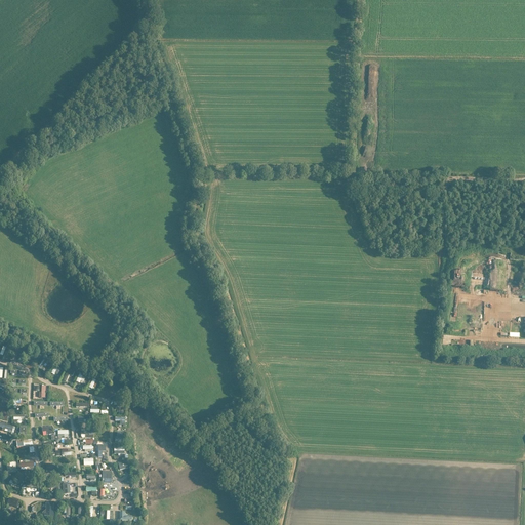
[(469,359),(470,347),(467,347),(467,345),(466,345),(466,347),(461,347),(460,358),(469,359)]
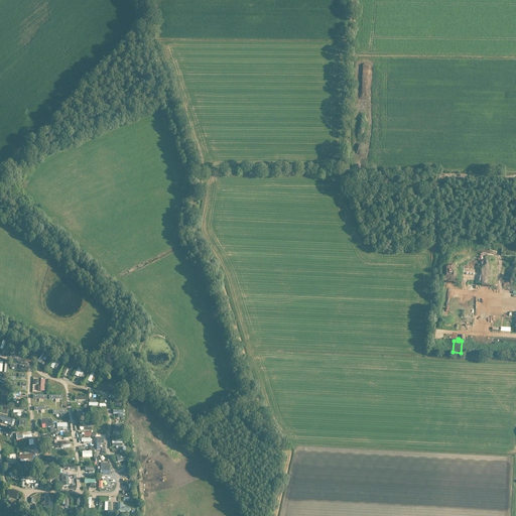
[(43,354),(38,363),(40,364),(46,356),(43,354)]
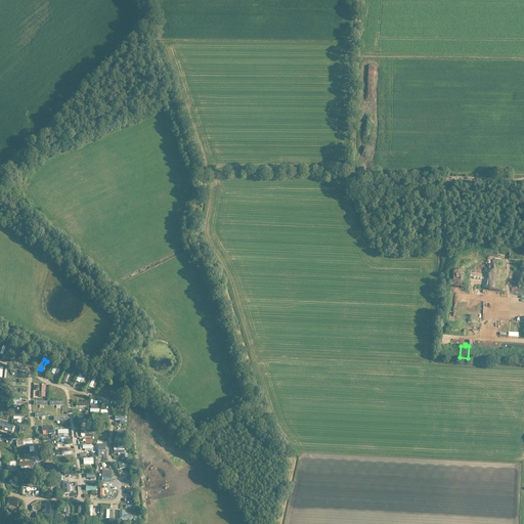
[(52,426),(42,427),(42,432),(46,431),(46,435),(52,434),(52,426)]
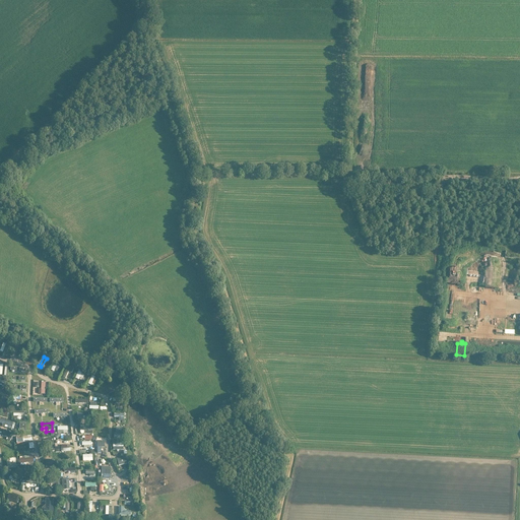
[(59,479),(48,480),(48,484),(56,484),(56,488),(60,488),(59,479)]
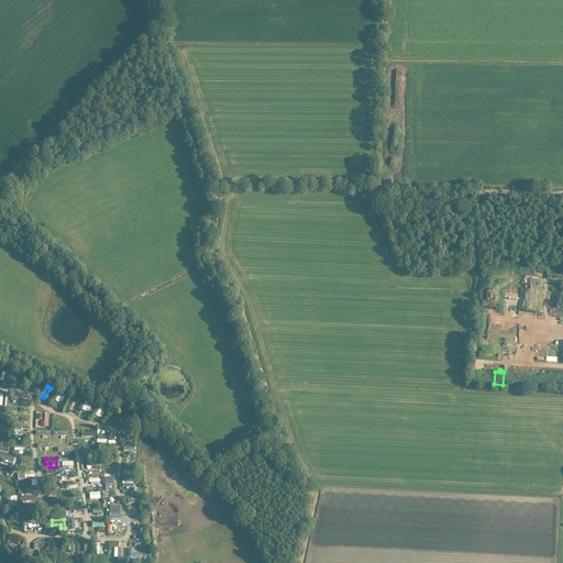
[(109,522),(109,526),(111,526),(111,532),(114,532),(114,531),(119,531),(119,523),(116,523),(109,522)]
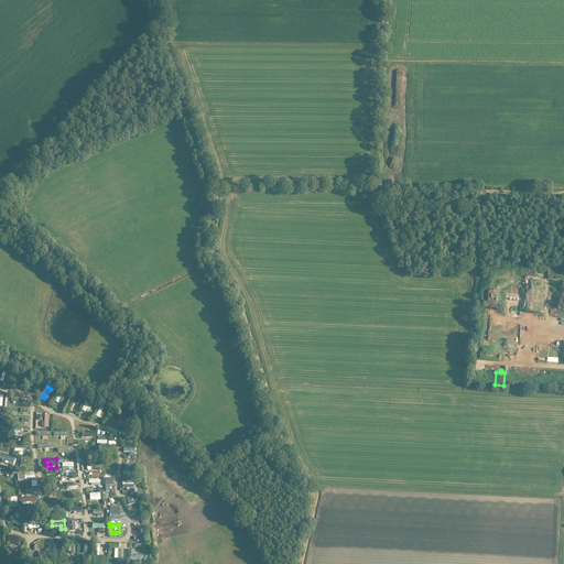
[(106,545),(96,545),(96,555),(99,555),(99,554),(101,554),(101,550),(105,550),(106,545)]
